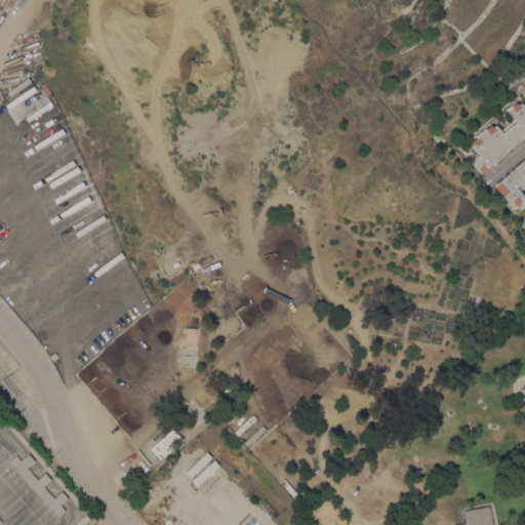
[(487,170),(485,172),(484,171),(481,174),(476,167),(475,168),(471,164),(472,163),(471,162),(473,160),(471,158),(476,154),(477,156),(479,154),(476,151),(475,152),(473,150),(474,149),(472,146),(473,145),(471,144),(473,142),(472,142),(477,137),(476,136),(486,127),(486,128),(491,124),(492,126),(494,125),(495,125),(496,124),(503,132),(516,121),(506,109),(513,104),(514,105),(517,102),(518,104),(520,103),(521,103),(522,102),(524,105),(524,104),(524,136),(522,139),(522,138),(520,140),(521,140),(518,144),(517,143),(506,153),(507,154),(503,156),(502,155),(501,156),(502,157),(499,160),(498,159),(487,169),(487,170)]
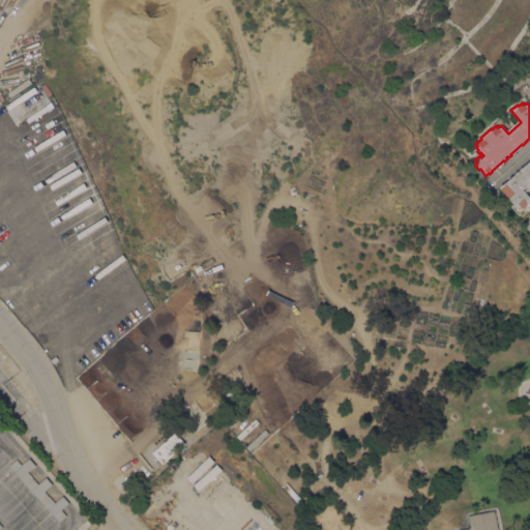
[(499,186),(501,183),(502,184),(514,174),(513,173),(517,171),(519,170),(519,169),(521,167),(522,167),(528,162),(528,160),(529,158),(529,185),(524,192),(529,198),(529,203),(526,207),(525,205),(522,208),(520,206),(519,208),(518,206),(516,207),(499,187),(499,186)]
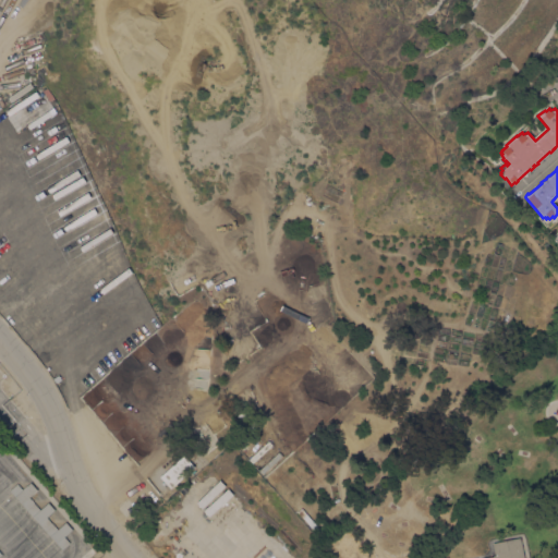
[(215,451),(211,456),(208,452),(207,453),(204,450),(205,449),(193,435),(197,432),(215,451)]
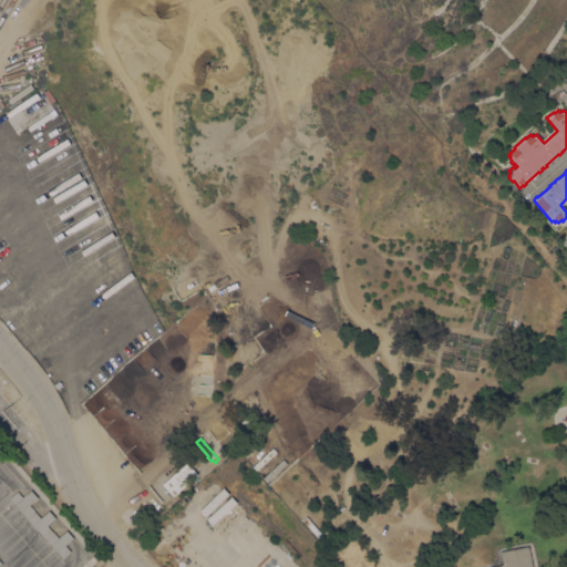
[(173,496),(162,484),(187,462),(197,474),(173,496)]
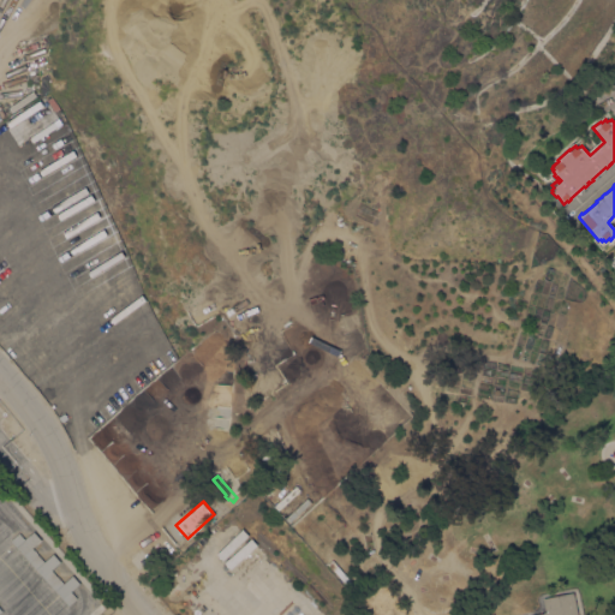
[(63,583),(71,574),(78,583),(70,591),(76,598),(67,605),(10,539),(18,532),(24,539),(34,531),(41,539),(33,548),(43,561),(53,553),(60,561),(51,569),(57,577),(63,583)]
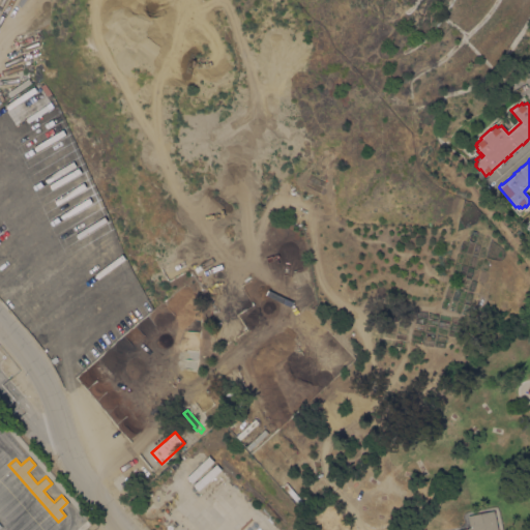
[(494,510),(497,529),(458,529),(468,528),(468,527),(470,527),(467,516),(494,510)]
